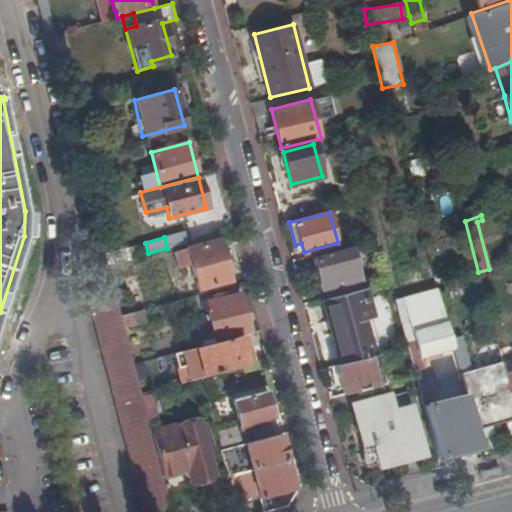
[(230,279),(219,239),(170,252),(174,269),(191,265),(198,289),(230,279)]
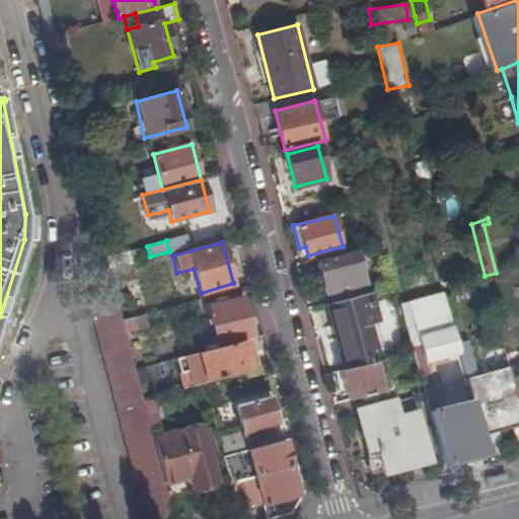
[(355,252),(317,263),(325,291),(363,281),(355,252)]
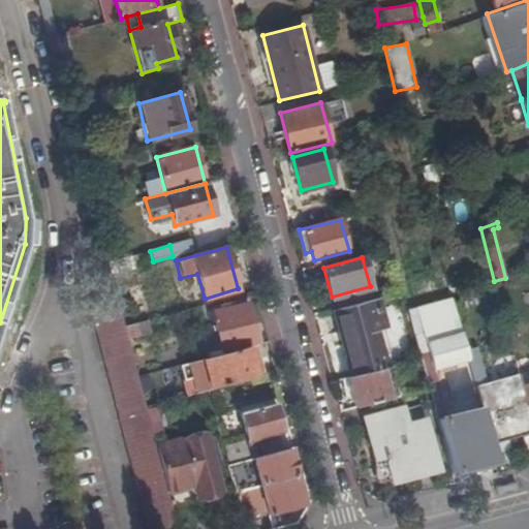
[(149,528),(158,528),(177,525),(167,489),(156,446),(146,407),(137,376),(124,325),(115,291),(88,299),(149,528)]
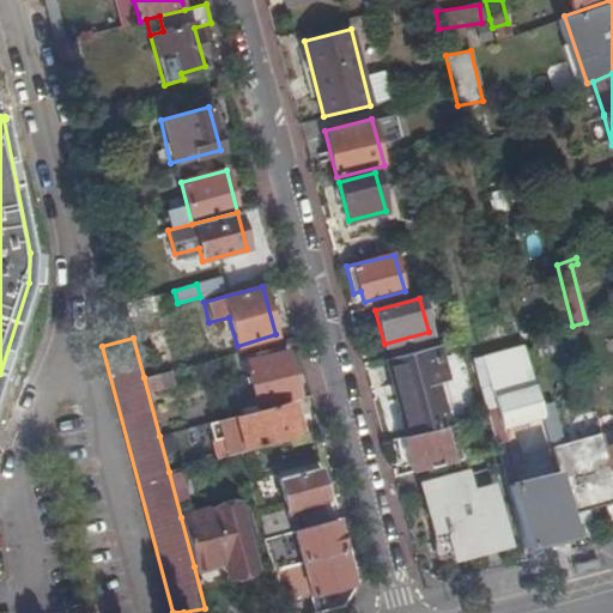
[(401,384),(395,386),(408,436),(442,428),(447,425),(436,383),(445,381),(436,346),(394,357),(401,384)]
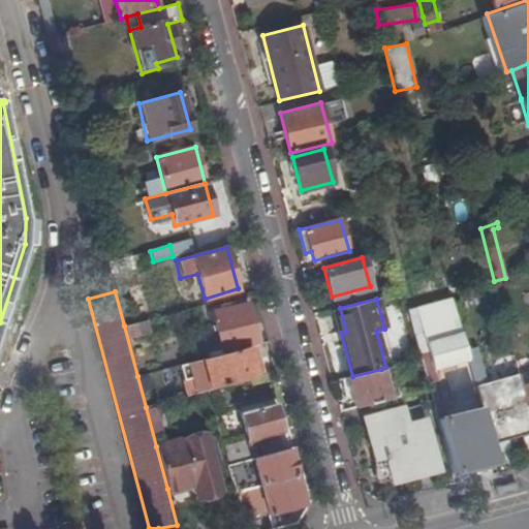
[(429,389),(452,473),(495,462),(480,407),(445,416),(433,370),(468,360),(465,349),(453,300),(408,311),(421,359),(429,389)]
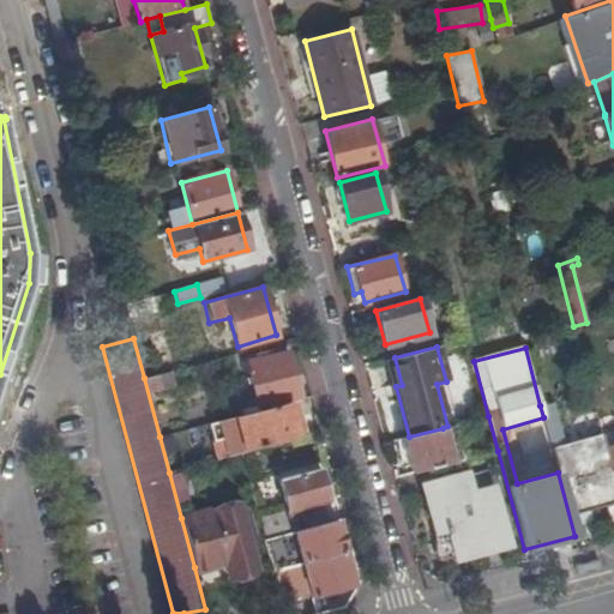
[(298,397),(286,353),(245,363),(258,408),(298,397)]
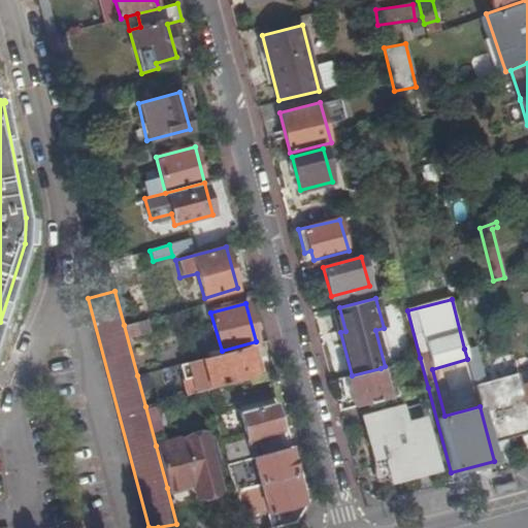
[(339,307),(333,309),(340,332),(345,331),(339,307)]
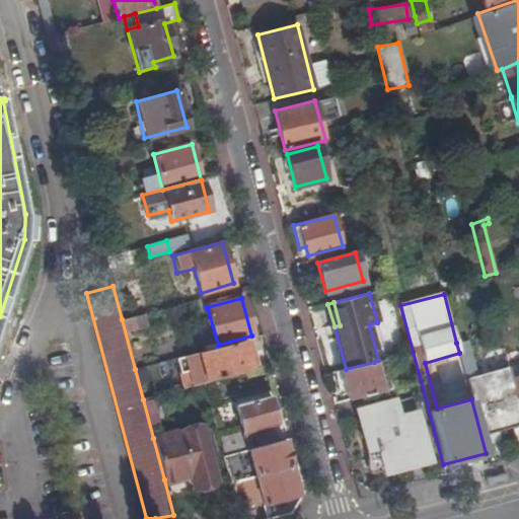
[(251,370),(243,340),(198,352),(206,381),(251,370)]
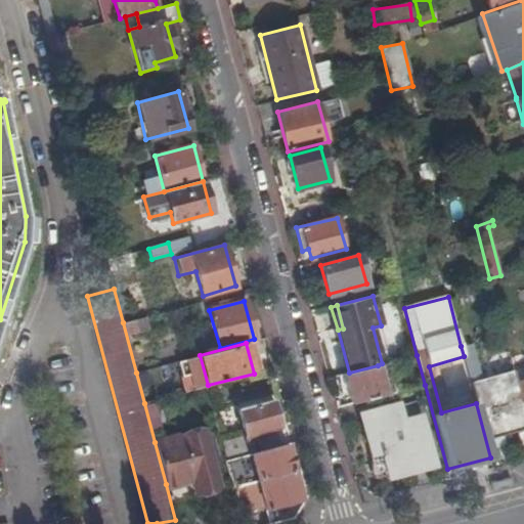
[(461,346),(464,356),(470,380),(481,377),(473,343),(461,346)]
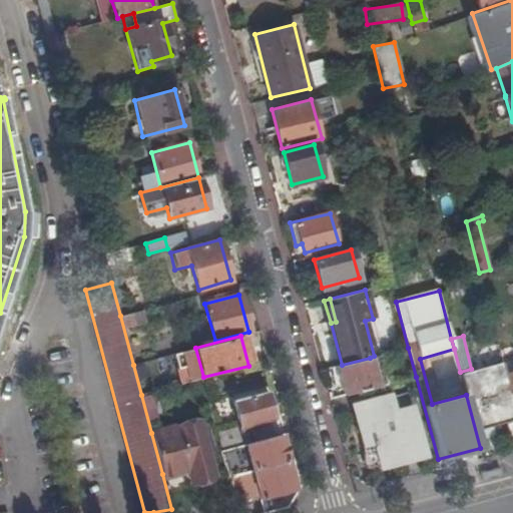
[(337,366),(345,394),(377,386),(370,358),(342,365),(337,366)]
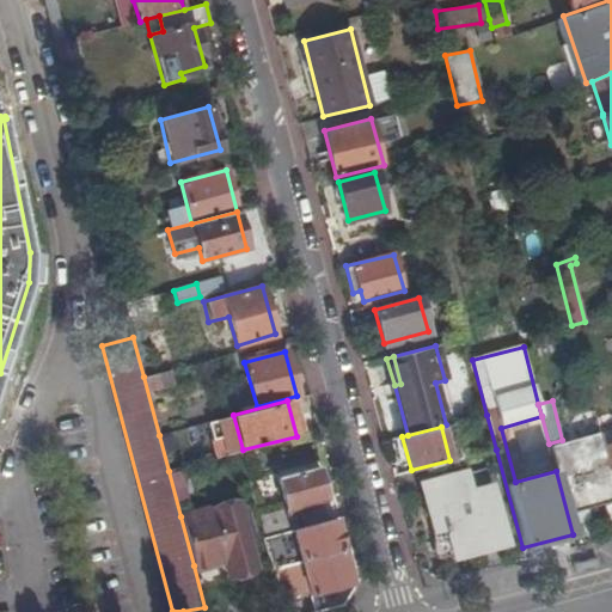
[(570,510),(611,499),(611,476),(605,450),(600,432),(550,446),(556,471),(558,470),(570,510)]
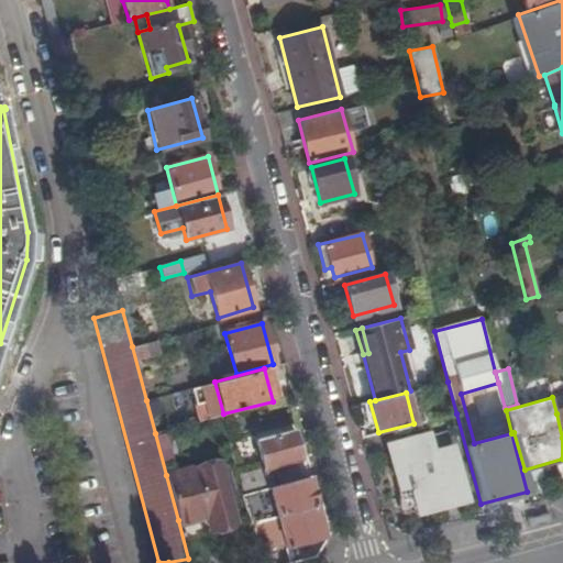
[(269,487),(298,479),(295,466),(283,470),(280,464),(299,459),(297,453),(300,453),(296,437),(294,438),(291,431),(254,441),(262,468),(238,475),(243,495),(269,487)]
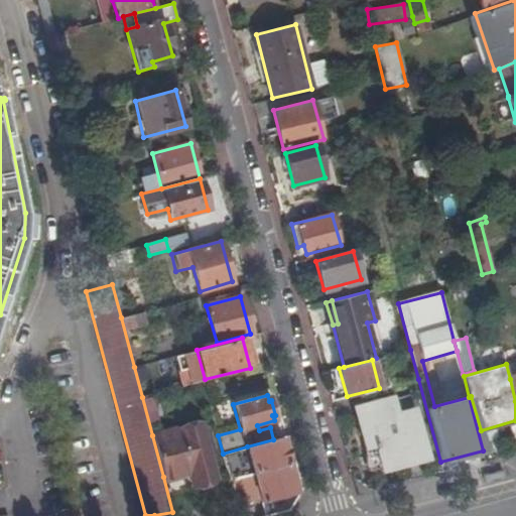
[(355,409),(365,445),(374,442),(381,468),(424,455),(408,395),(355,409)]
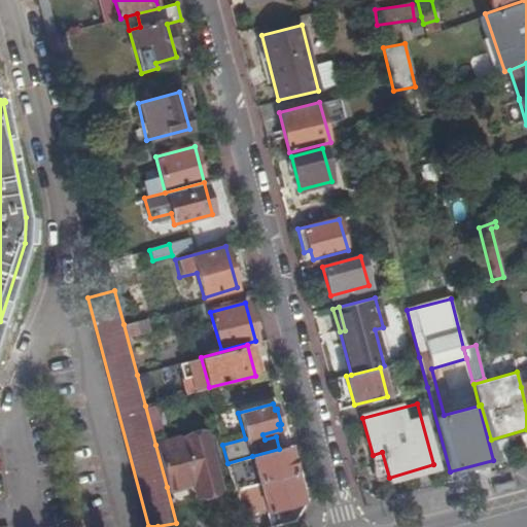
[(155,445),(167,487),(195,480),(199,494),(218,489),(204,432),(155,445)]
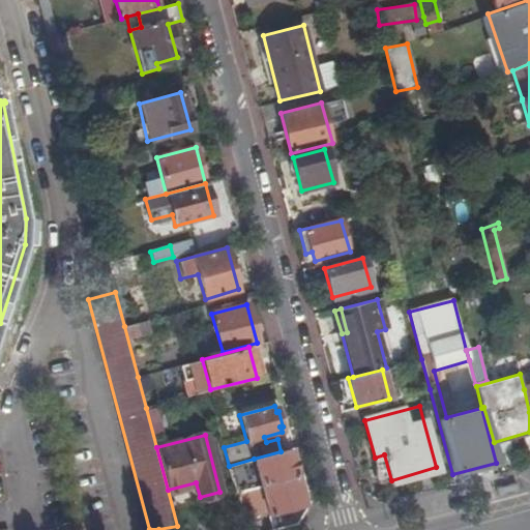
[(296,476),(289,449),(281,451),(254,459),(261,486),(296,476)]
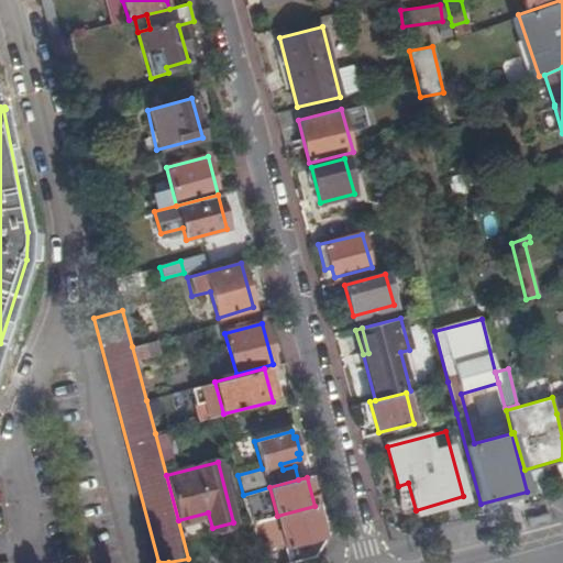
[(408,483),(398,486),(405,512),(416,510),(408,483)]
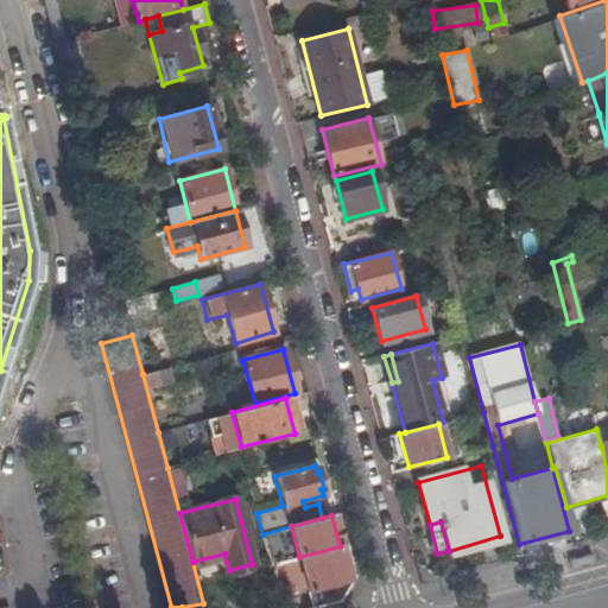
[(349,581),(340,546),(299,557),(270,564),(277,591),(306,586),(308,591),(349,581)]
